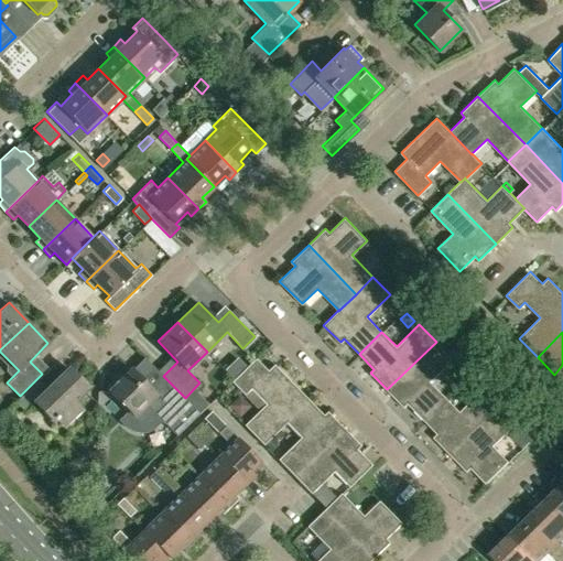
[(422,418),(445,396),(430,380),(453,358),(436,342),(387,389),(403,407),(407,402),(422,418)]
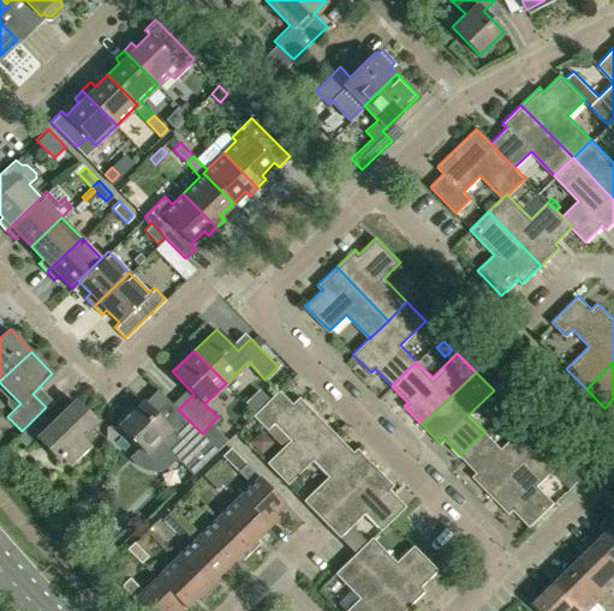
[(311,459),(335,435),(298,396),(291,402),(278,389),(251,414),(266,429),(273,423),(288,439),(266,462),(286,484),(311,459)]
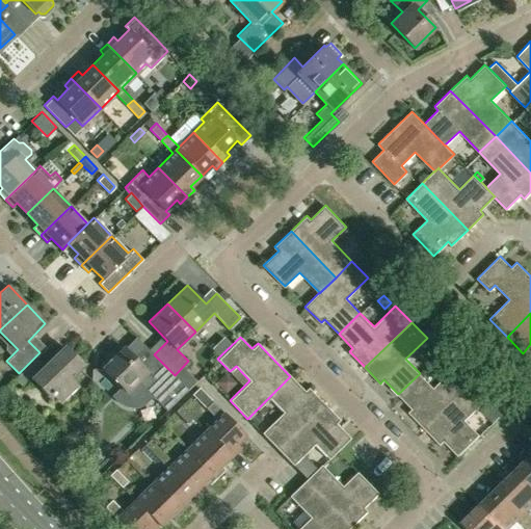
[(175,375),(154,354),(153,353),(140,365),(121,344),(115,345),(101,360),(100,365),(122,388),(114,395),(118,399),(122,401),(125,403),(129,405),(134,405),(138,404),(141,402),(151,394),(154,398),(176,376),(175,375)]
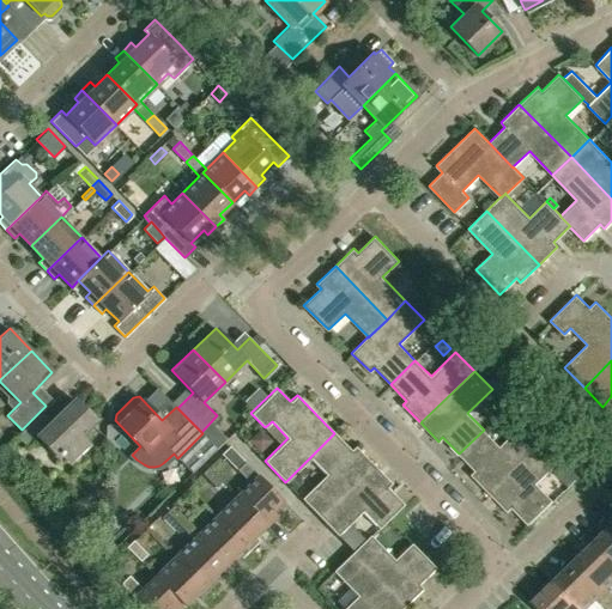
[(41,410),(22,430),(16,434),(26,446),(37,436),(59,457),(62,455),(71,463),(89,445),(80,437),(96,421),(74,399),(50,421),(41,410)]
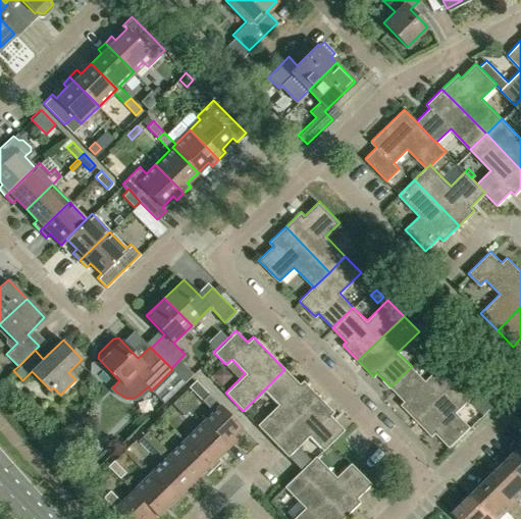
[(416,420),(462,375),(446,360),(425,380),(412,366),(391,386),(404,401),(401,404),(416,420)]
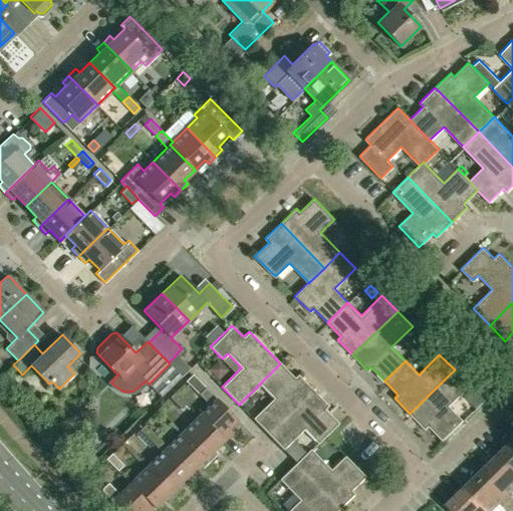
[(268,433),(312,390),(297,373),(294,377),(280,363),(260,384),(273,398),(252,418),(268,433)]
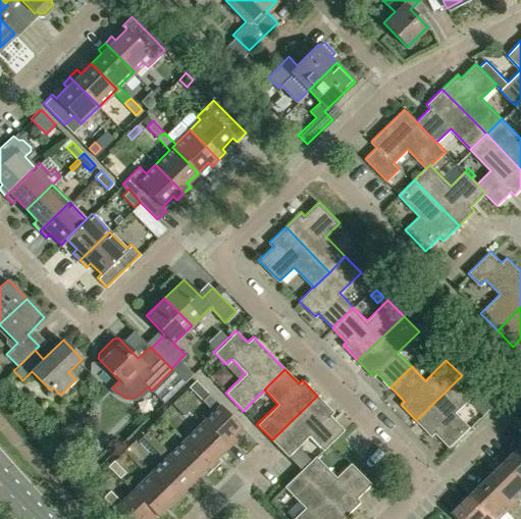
[(462,375),(416,420),(431,435),(435,432),(449,447),(470,426),(456,412),(477,392),(462,375)]
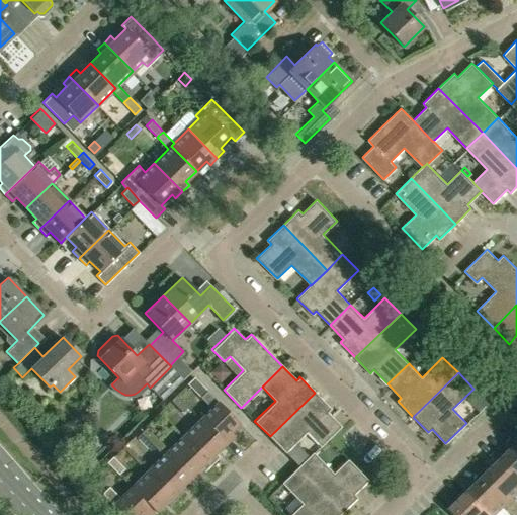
[(206,390),(194,376),(187,383),(199,396),(206,390)]
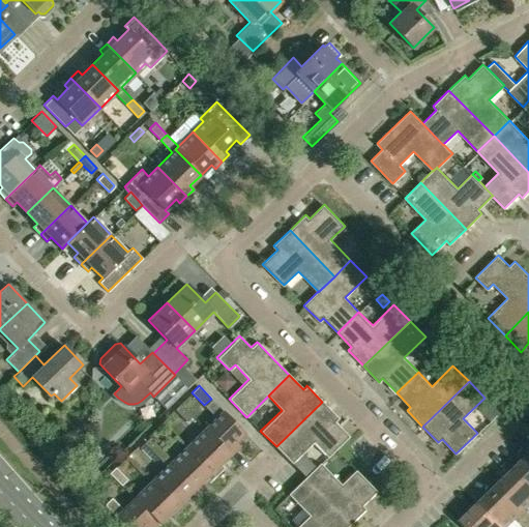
[(491,404),(485,398),(481,400),(488,407),(491,404)]
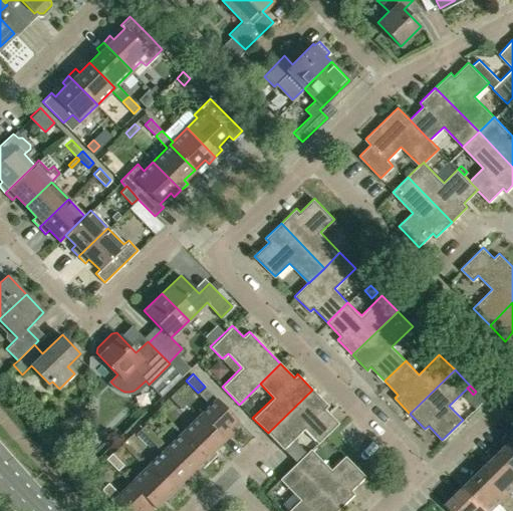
[(199,415),(223,440),(232,431),(228,428),(237,419),(205,387),(198,393),(210,405),(199,415)]
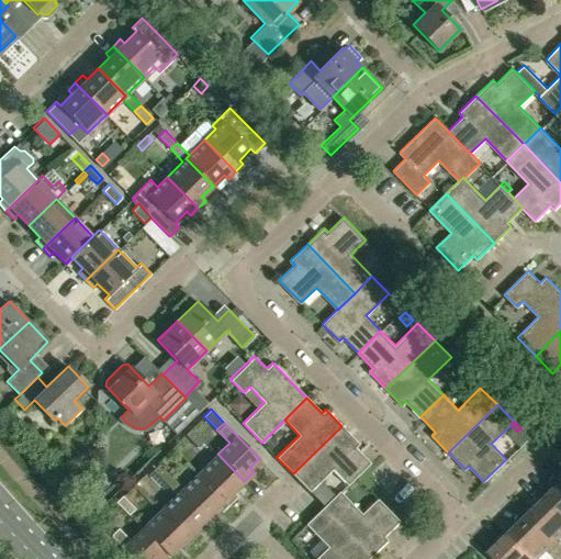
[(341,426),(293,473),(310,491),(332,469),(347,484),(370,462),(355,446),(358,443),(341,426)]
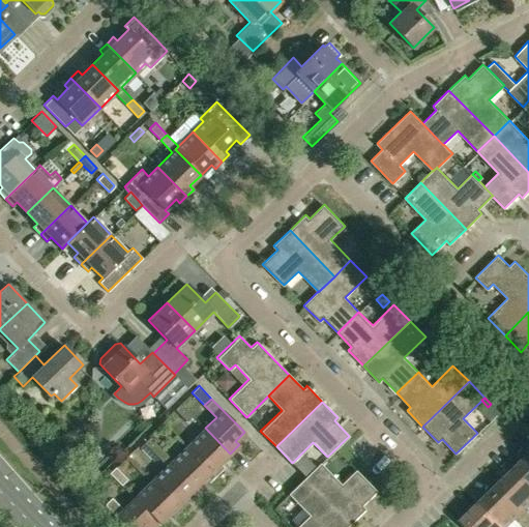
[(194,416),(182,405),(180,403),(174,409),(186,422),(194,416)]
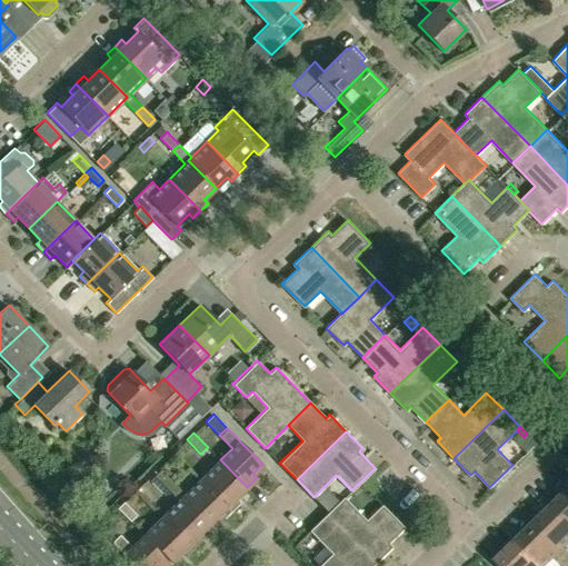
[(272,440),(267,447),(272,453),(279,447),(272,440)]
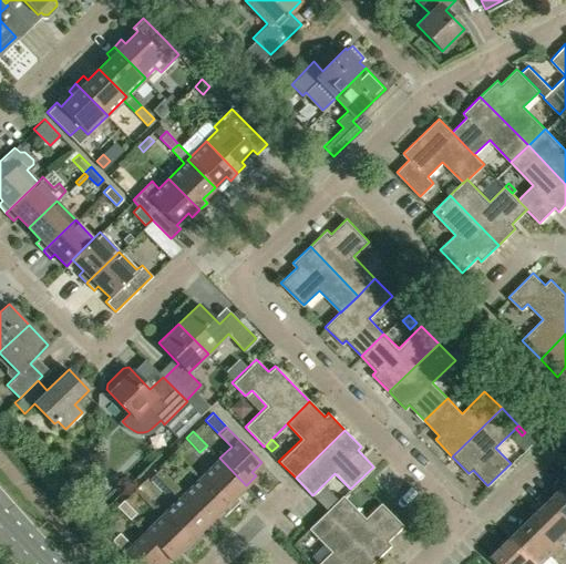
[(235,496),(246,485),(219,458),(201,477),(230,508),(238,501),(235,496)]
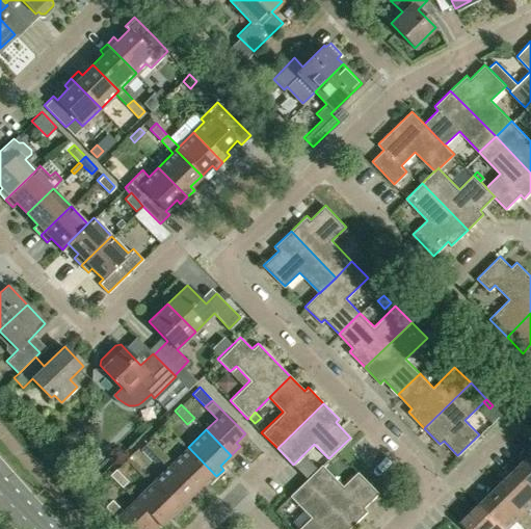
[(167,468),(169,465),(173,461),(150,438),(143,444),(167,468)]
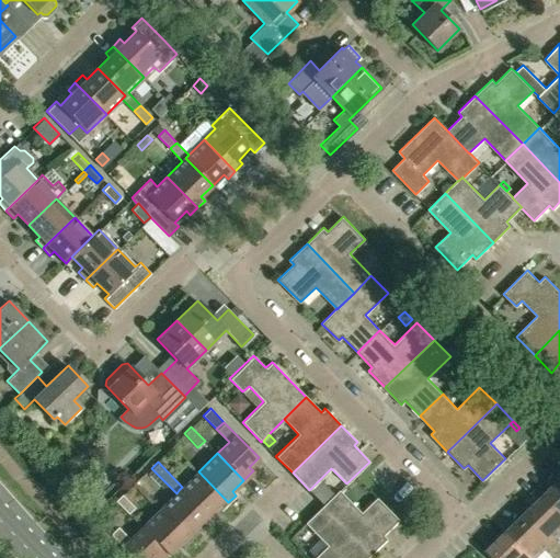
[(220,510),(228,502),(198,471),(182,487),(179,490),(205,516),(217,505),(220,510)]
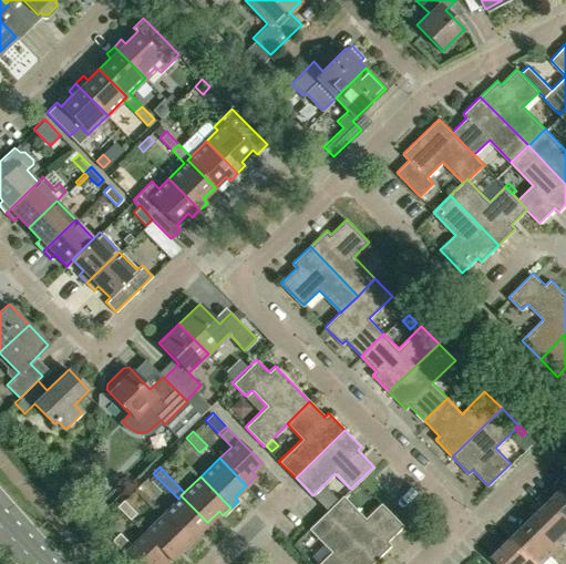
[(545,498),(565,518),(565,484),(557,494),(553,490),(545,498)]
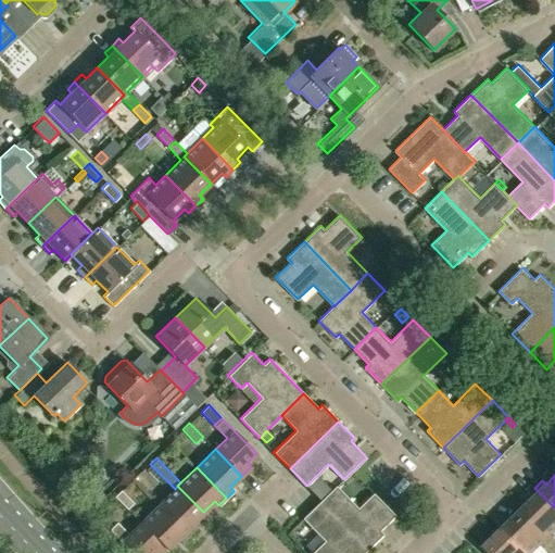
[(318,501),(366,550),(383,533),(379,529),(394,515),(373,492),(357,507),(336,485),(318,501)]
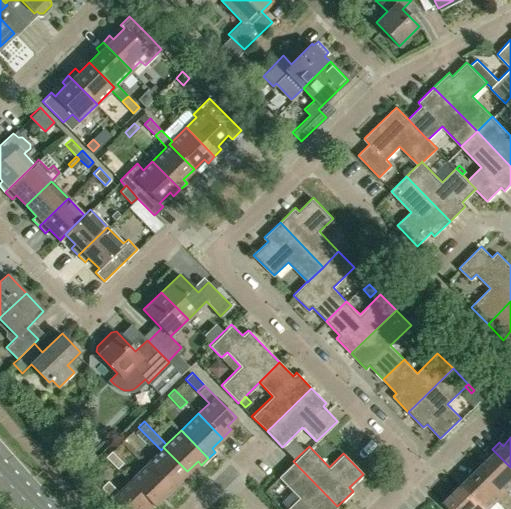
[(177,481),(187,471),(163,447),(161,450),(146,464),(174,492),(181,485),(177,481)]
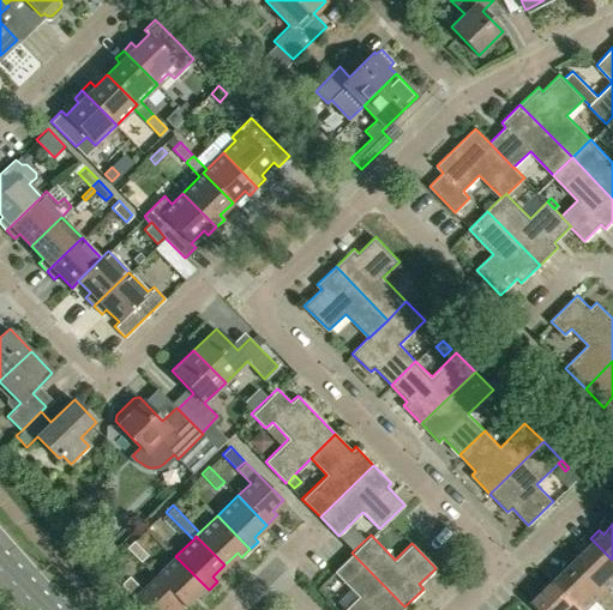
[(612,587),(611,585),(612,581),(612,560),(590,538),(582,545),(587,550),(575,562),(612,602),(612,587)]
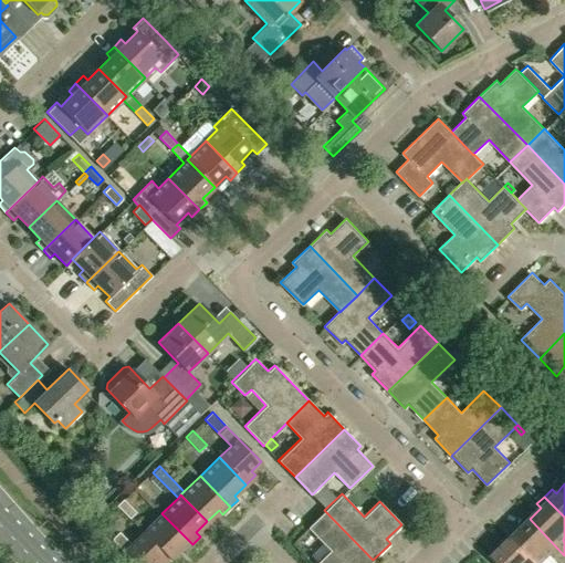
[(118,499),(112,506),(125,518),(131,511),(118,499)]
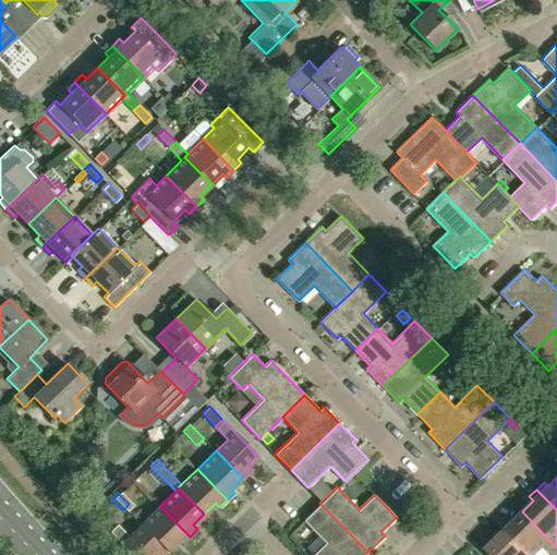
[(363,554),(367,552),(319,503),(303,519),(325,542),(313,554),(311,554),(363,554)]
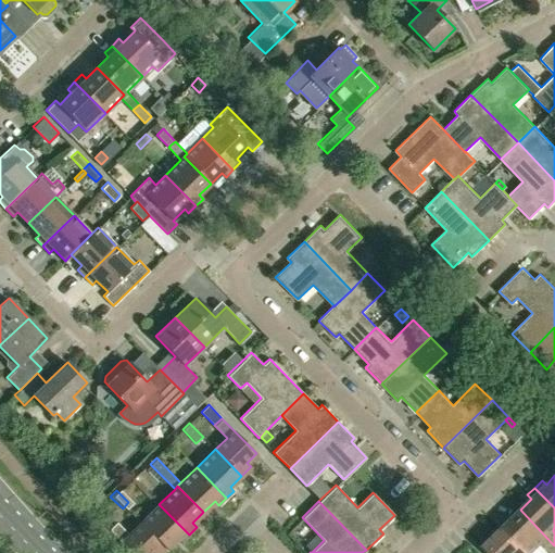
[(181,542),(189,535),(159,504),(140,522),(166,549),(177,538),(181,542)]
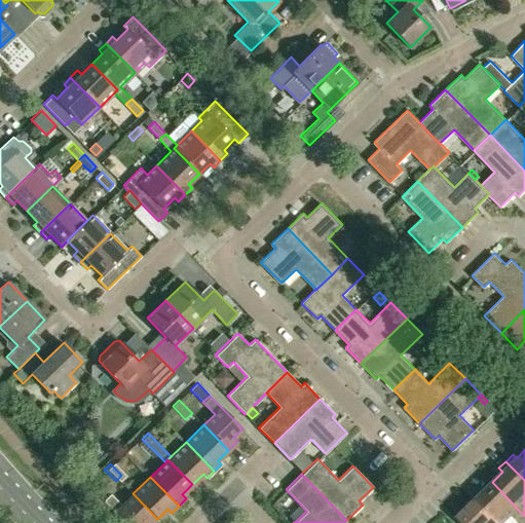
[(519,522),(524,522),(524,516),(492,482),(481,492),(478,488),(471,495),(497,522),(500,522),(511,514),(519,522)]
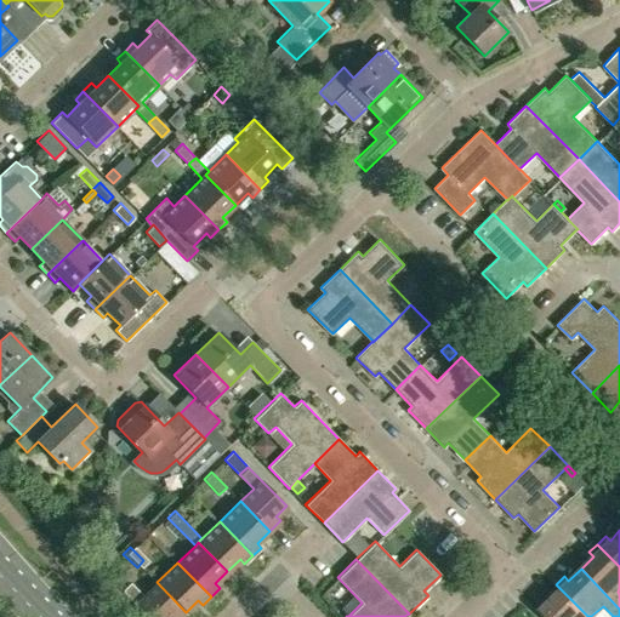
[(181,616),(186,612),(157,582),(143,595),(130,582),(121,589),(148,616),(181,616)]
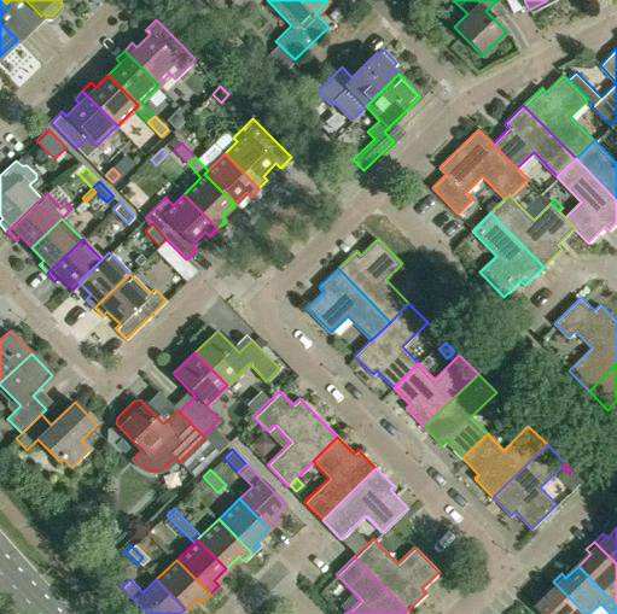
[(585,613),(553,582),(545,590),(548,595),(536,607),(542,613),(585,613)]
